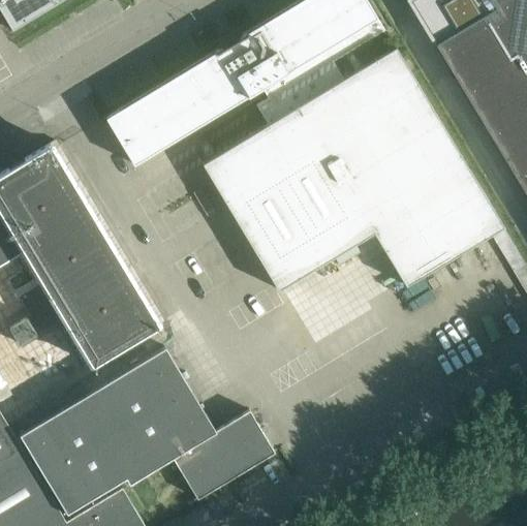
[(0,0),(0,9),(14,34),(69,0),(0,0)]
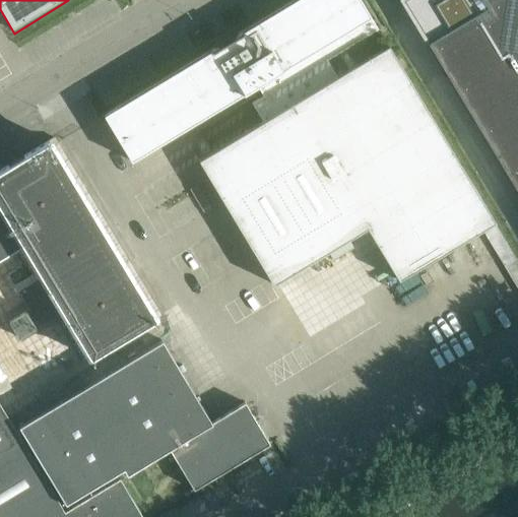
[(218,49),(101,120),(102,121),(106,119),(132,164),(258,88),(264,99),(253,106),(264,124),(227,147),(215,153),(213,154),(206,159),(200,163),(274,286),(368,230),(399,282),(483,232),(496,224),(390,49),(359,67),(350,72),(339,79),(329,62),(340,56),(349,51),(380,33),(360,0),(300,0),(236,39),(238,41),(235,42),(232,36),(219,44),(222,49),(220,51),(218,49)]
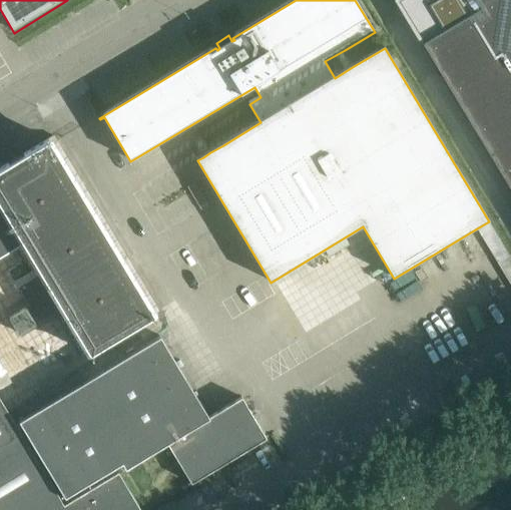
[(510,0),(399,0),(397,2),(510,190),(510,0)]
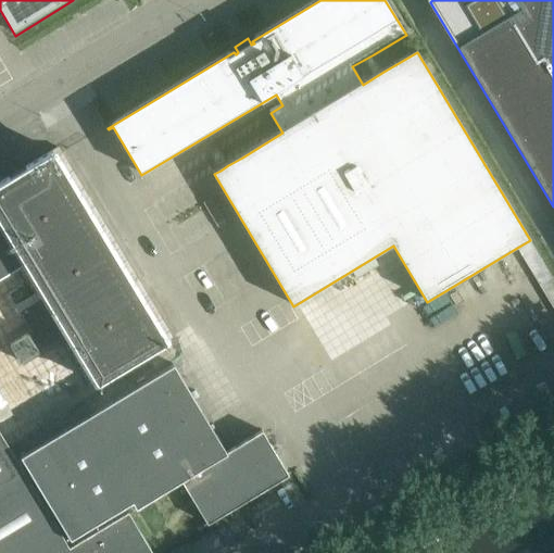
[(0,190),(0,193),(43,266),(92,236),(48,162),(0,190)]
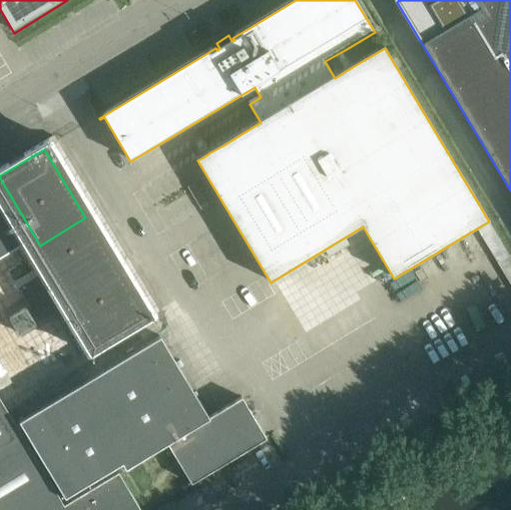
[(0,269),(40,245),(0,178),(0,269)]
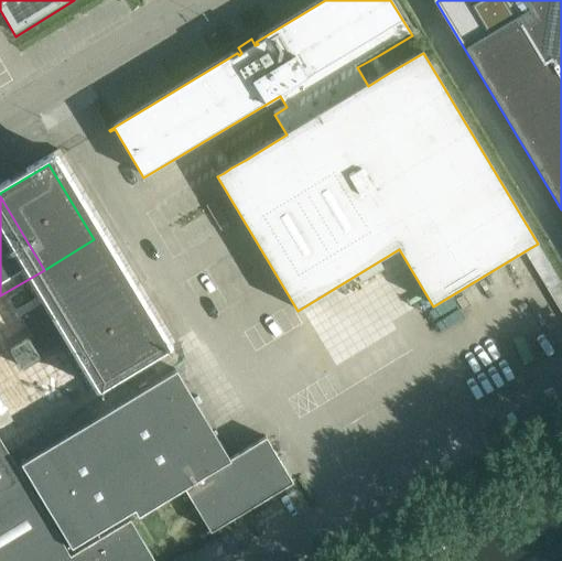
[(94,239),(44,270),(90,345),(140,315),(94,239)]
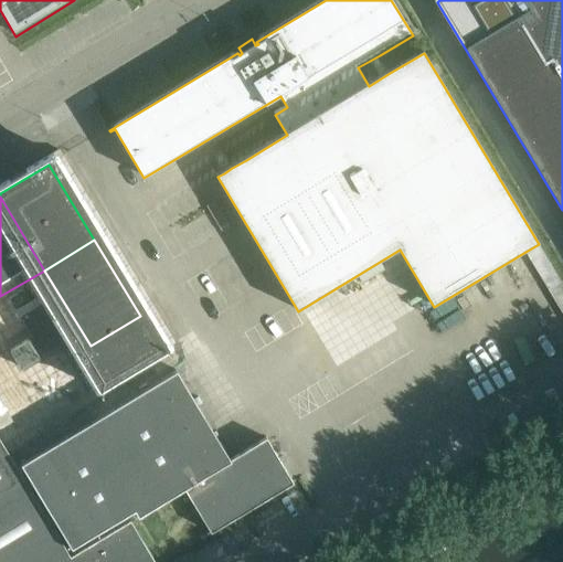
[(91,346),(44,271),(0,296),(0,306),(42,375),(91,346)]
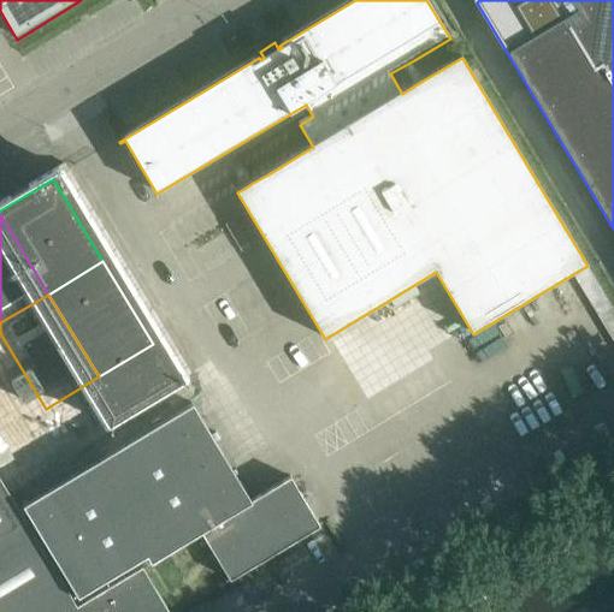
[(0,435),(46,409),(0,333),(0,435)]
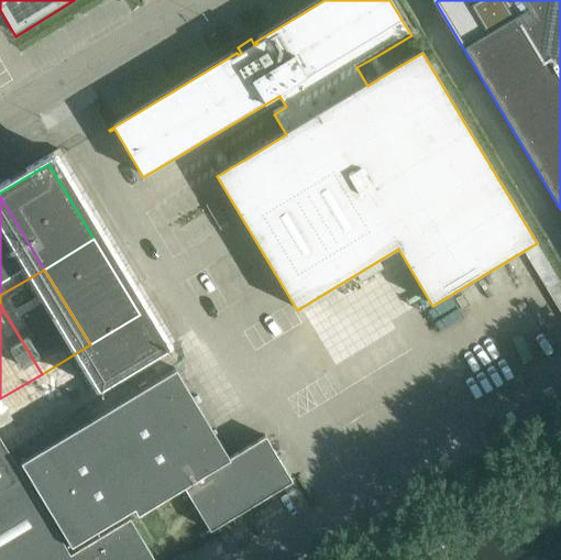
[(177,371),(21,464),(72,548),(134,511),(138,516),(184,489),(210,534),(294,483),(266,437),(230,459),(177,371)]
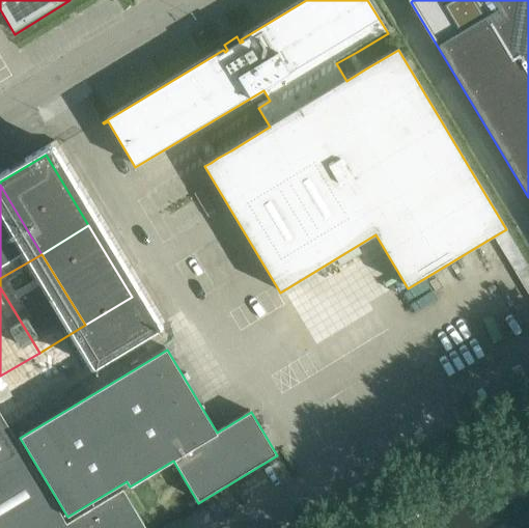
[(171,527),(149,490),(85,527),(171,527)]
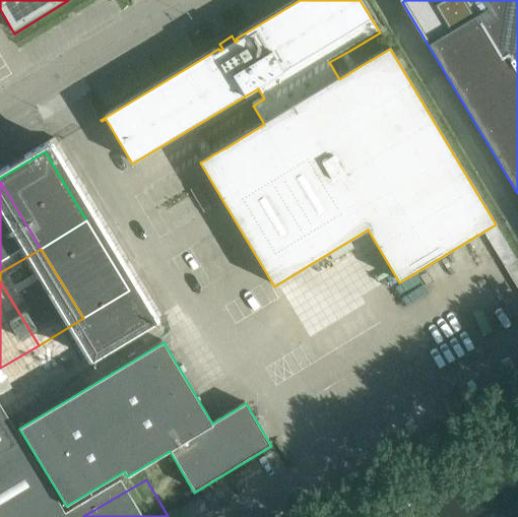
[(15,516),(17,515),(0,486),(0,516),(15,516)]
